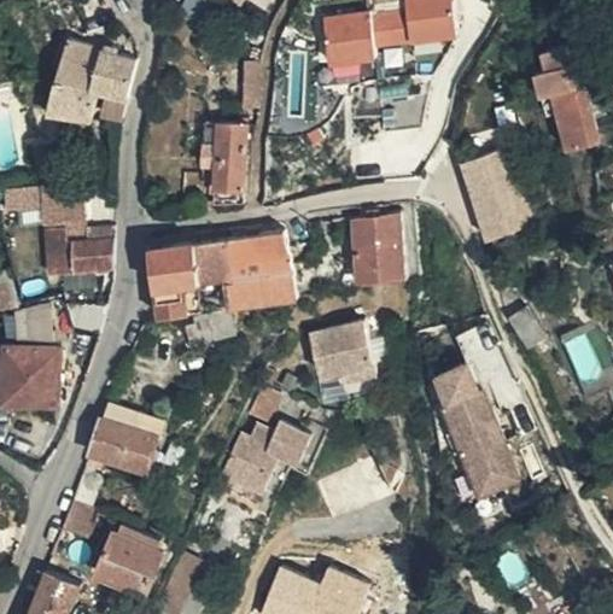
[(206,27),(216,9),(199,0),(184,0),(179,11),(206,27)]
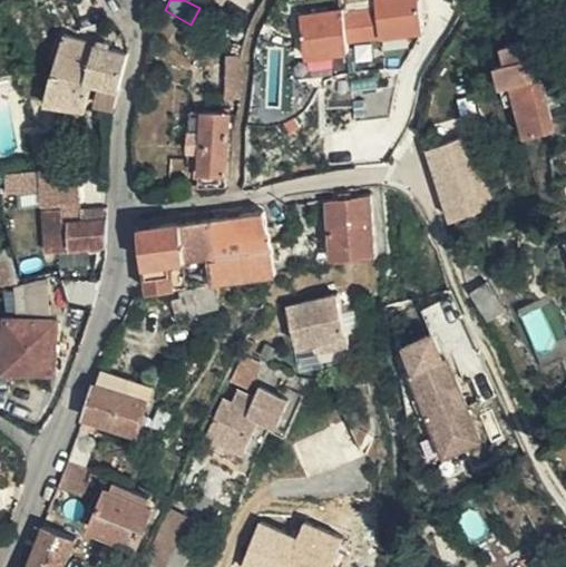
[(374,0),(379,38),(421,33),(417,0),(374,0)]
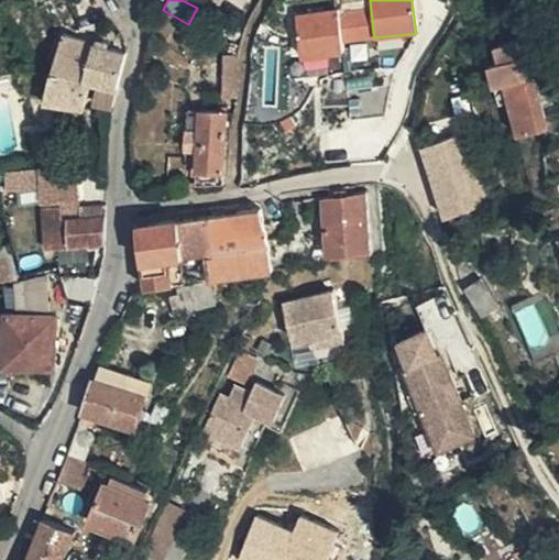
[(11,23),(21,18),(15,4),(4,10),(11,23)]
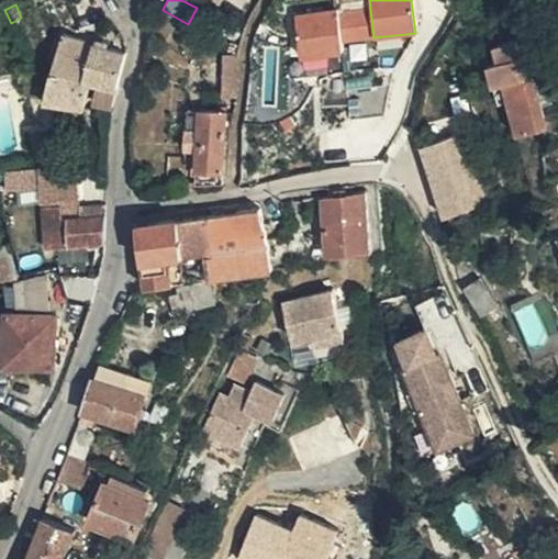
[(298,11),(300,68),(327,66),(326,45),(371,43),(369,8),(298,11)]
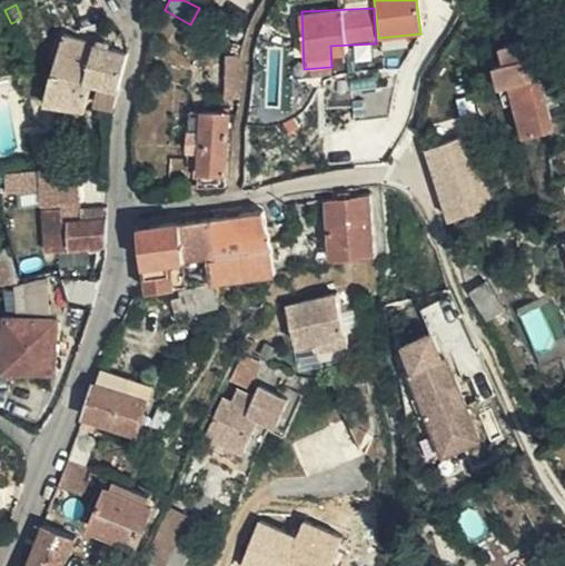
[(86,77),(93,45),(61,37),(51,75),(85,83),(86,77)]
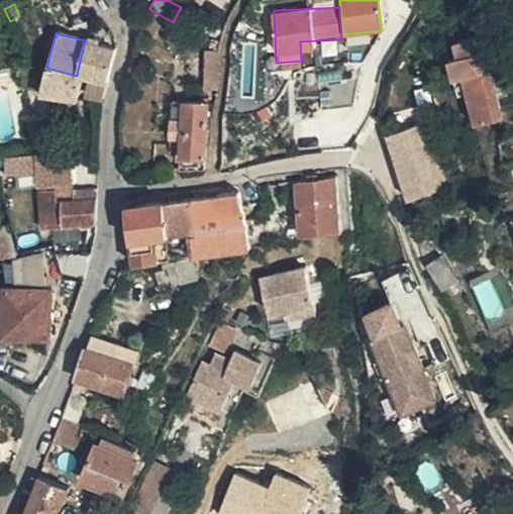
[(114,49),(114,48),(97,43),(97,39),(87,36),(85,40),(78,70),(77,76),(84,78),(89,79),(83,96),(100,102),(114,49)]
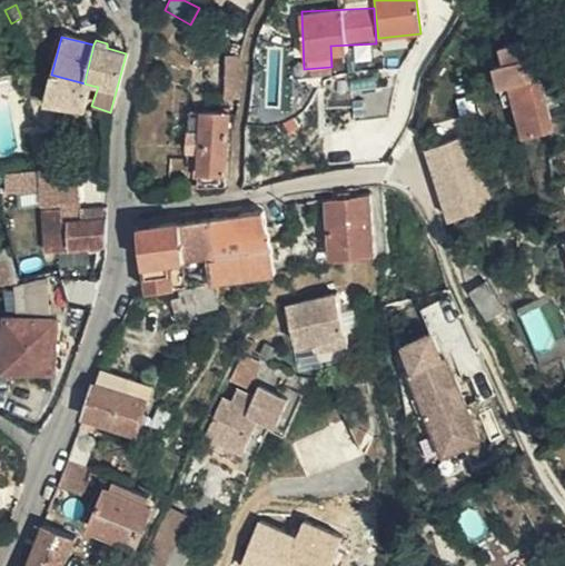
[(508,88),(513,105),(522,139),(554,130),(528,40),(497,49),(502,66),(491,68),(496,90),(508,88)]
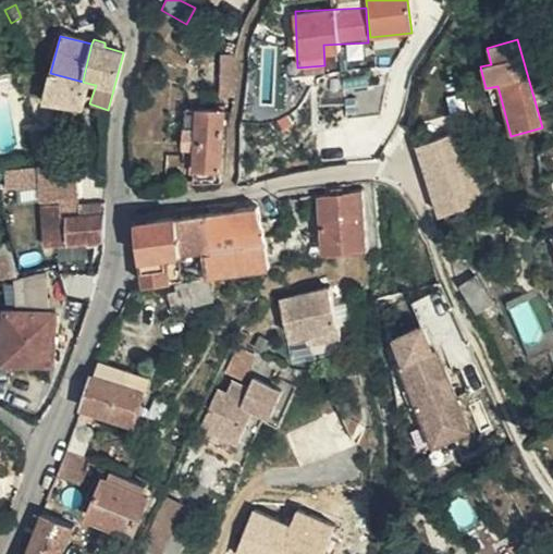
[(218,97),(231,97),(231,58),(219,58),(218,97)]
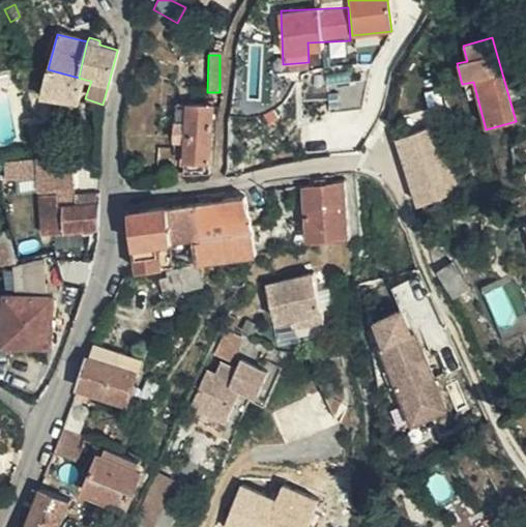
[(44,87),(48,69),(26,74),(22,86),(44,87)]
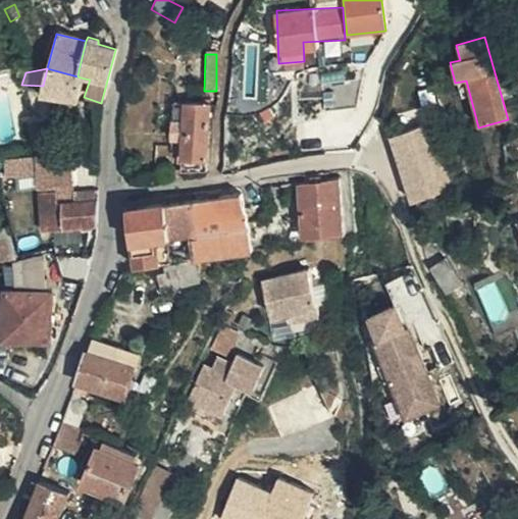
[(76,103),(85,79),(78,76),(47,68),(43,86),(40,96),(76,103)]
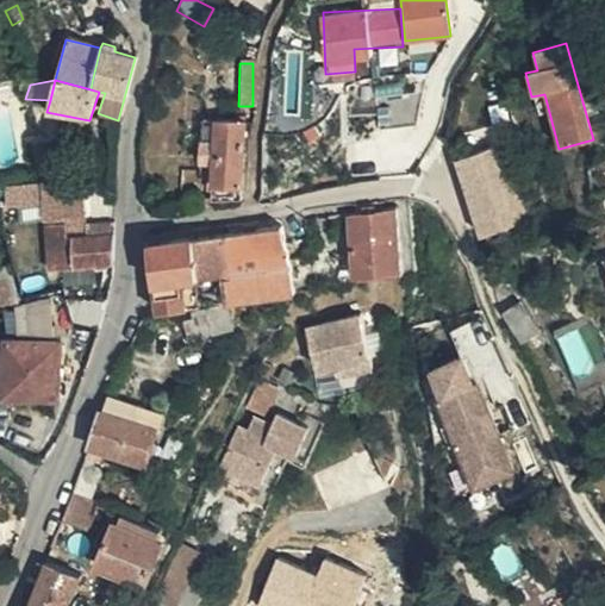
[(536,114),(549,112),(544,94),(531,97),(536,114)]
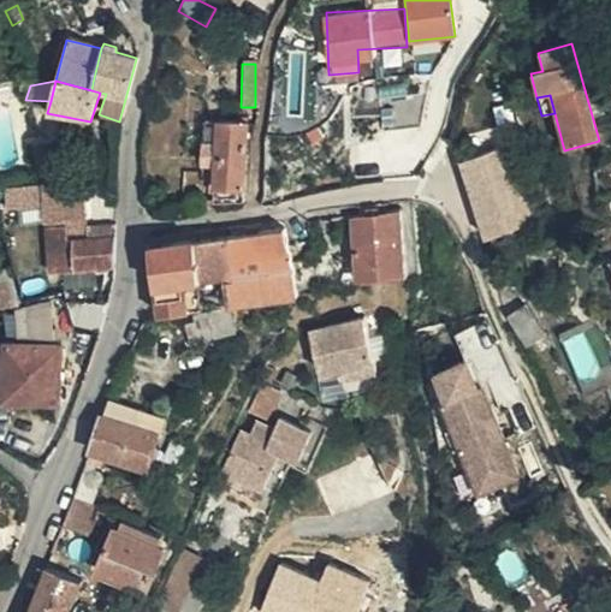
[(202,123),(201,143),(214,143),(213,166),(212,188),(244,189),(245,124),(202,123)]
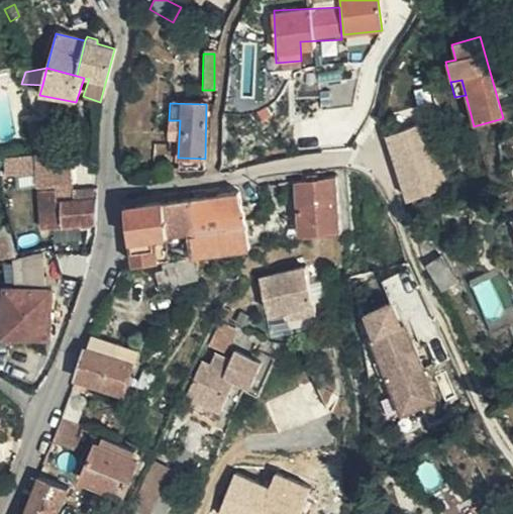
[(180,120),(169,120),(168,139),(179,139),(180,120)]
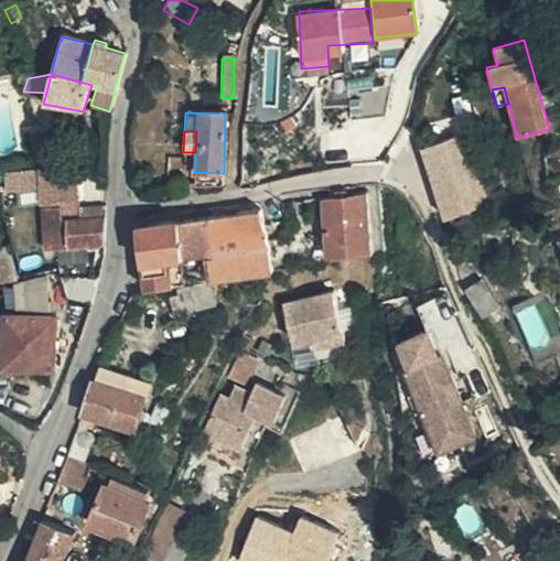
[(29,139),(35,162),(56,155),(49,133),(29,139)]
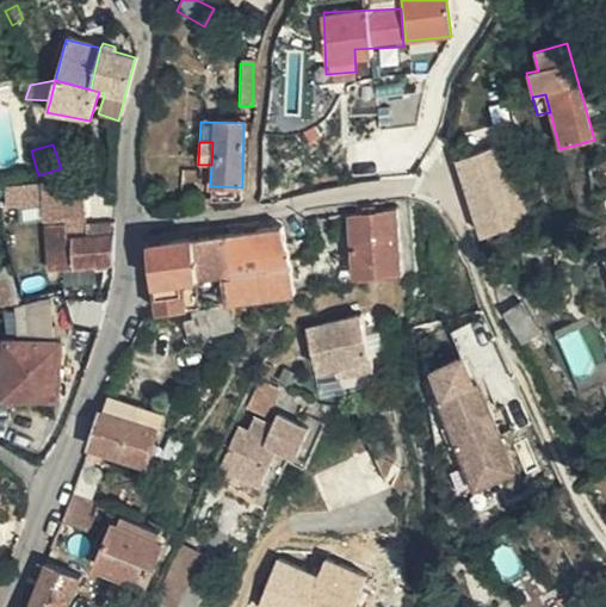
[(76,177),(37,180),(41,222),(81,218),(76,177)]
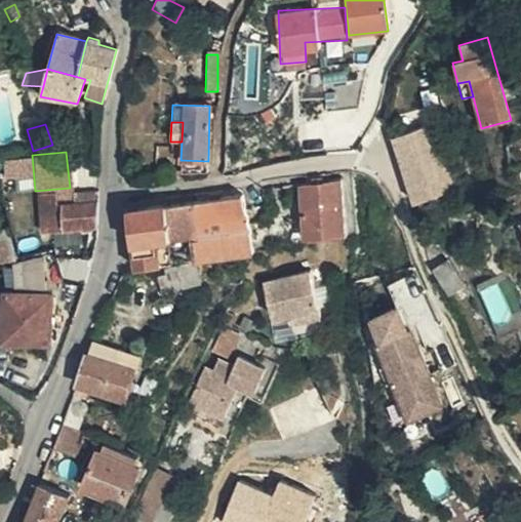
[(422,153),(397,161),(404,182),(429,173),(422,153)]
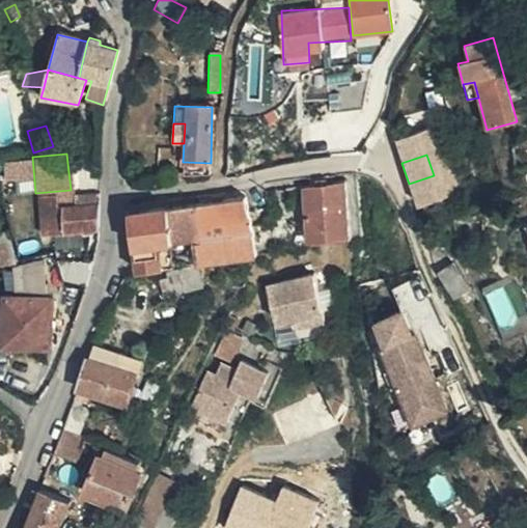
[(347,237),(342,186),(302,190),(307,242),(347,237)]
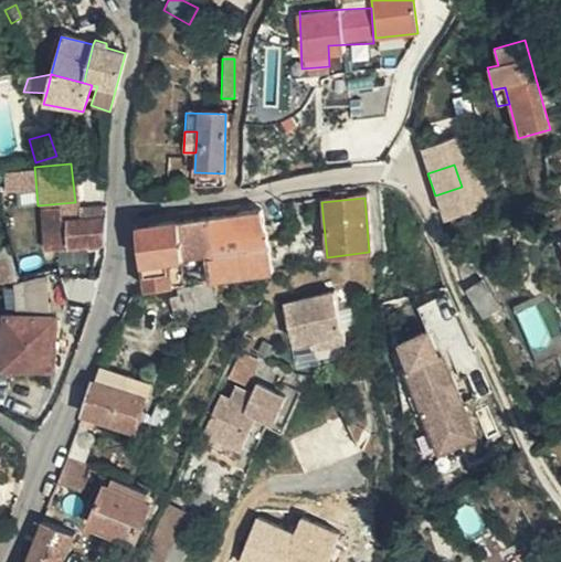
[(103,218),(103,205),(76,209),(78,220),(103,218)]
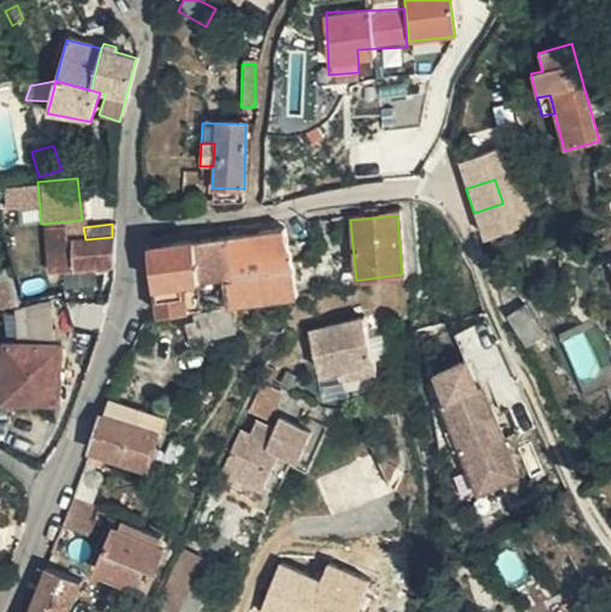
[(85,239),(83,227),(63,229),(65,241),(85,239)]
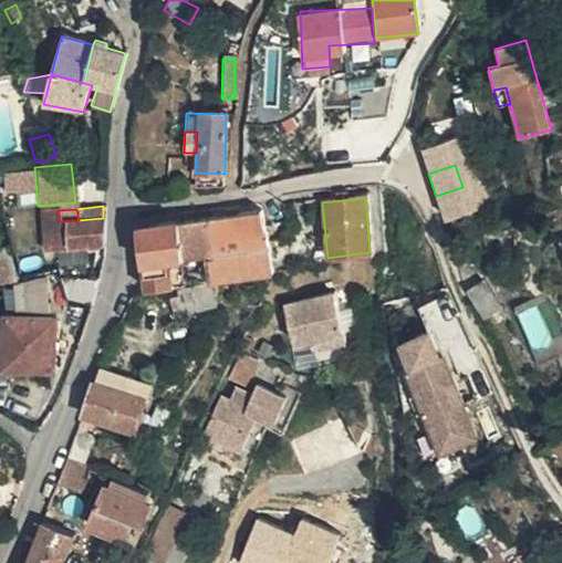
[(103,248),(103,218),(79,220),(60,221),(58,210),(41,212),(44,252),(103,248)]
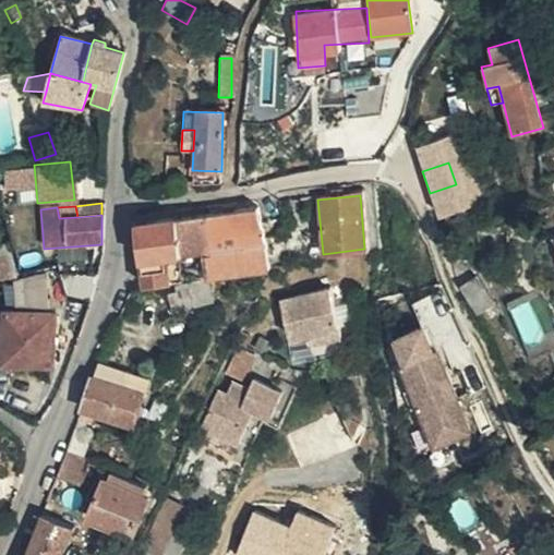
[(203,254),(263,243),(257,208),(199,215),(203,254)]
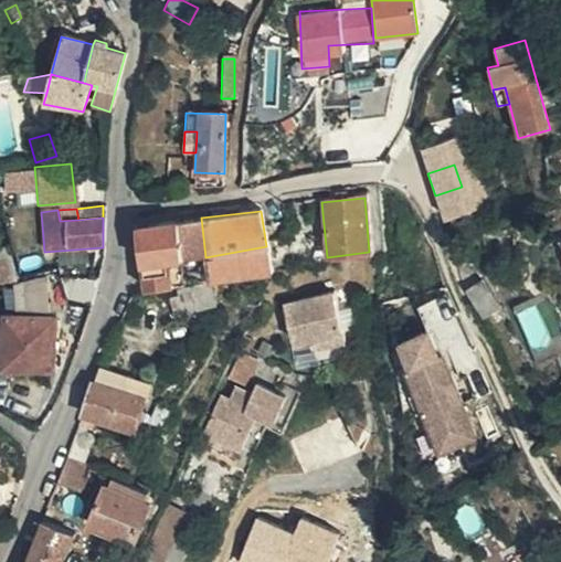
[(201,218),(177,221),(180,261),(205,257),(201,218)]
